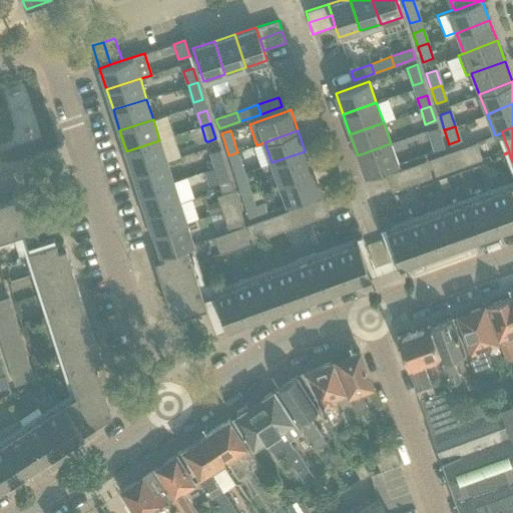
[(439,132),(429,135),(434,150),(444,147),(439,132)]
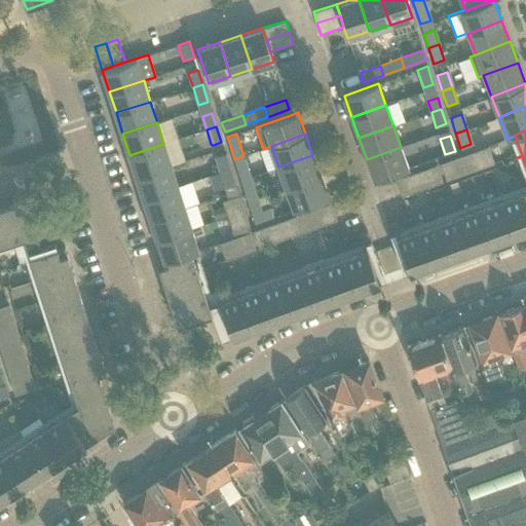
[(163,144),(129,155),(136,176),(171,164),(163,144)]
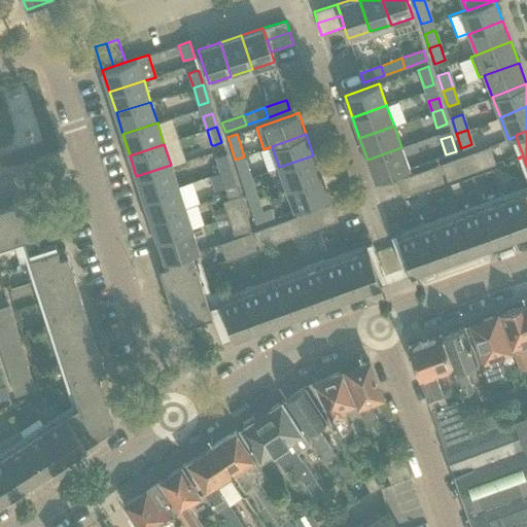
[(401,147),(367,160),(375,180),(409,169),(401,147)]
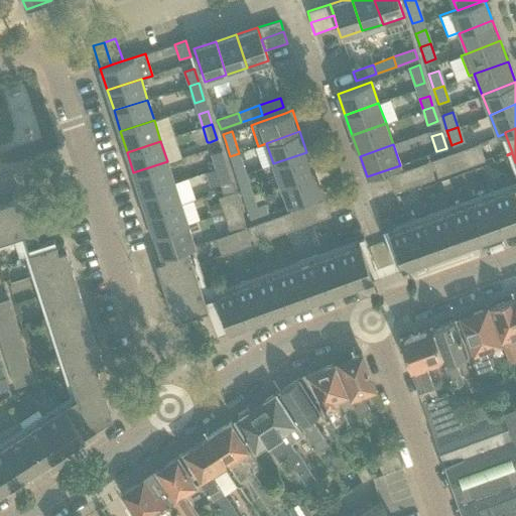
[(478,144),(432,160),(433,162),(438,176),(484,160),(478,144)]
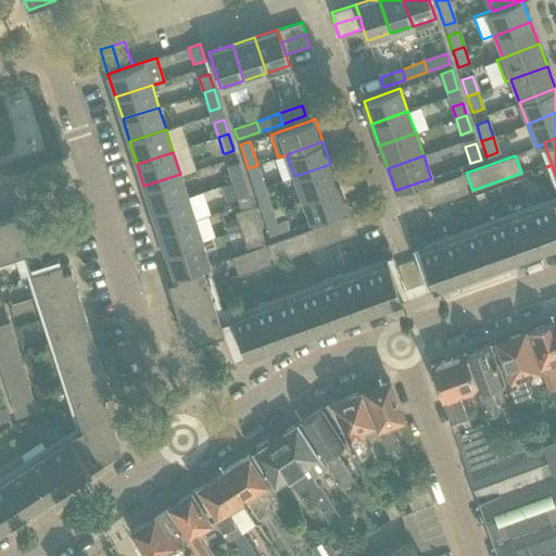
[(238,163),(228,166),(228,167),(232,181),(234,181),(243,178),(238,164),(238,163)]
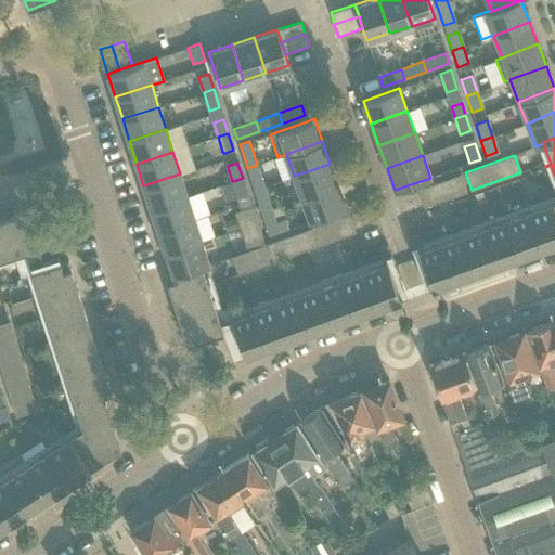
[(294,176),(302,198),(337,185),(330,164),(294,176)]
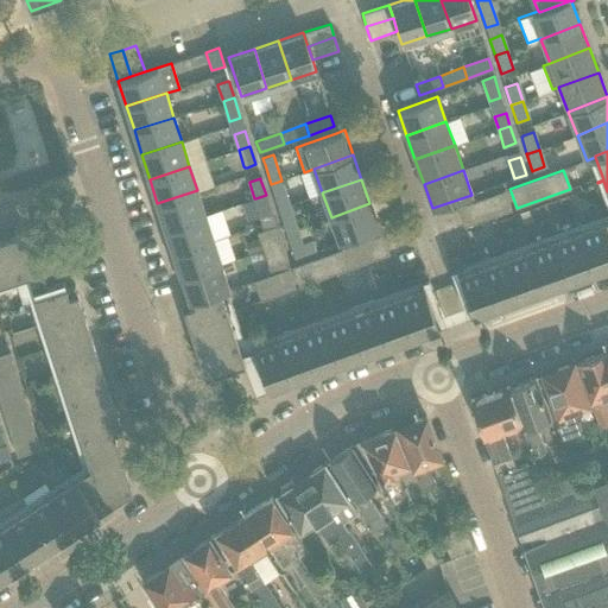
[(271,184),(279,208),(290,204),(282,181),(271,184)]
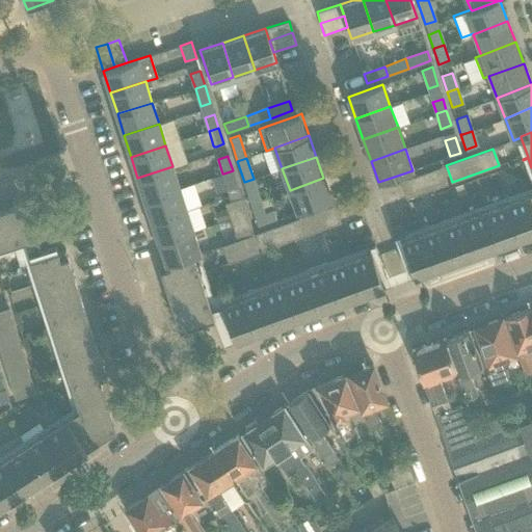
[(137,178),(144,200),(180,188),(173,166),(137,178)]
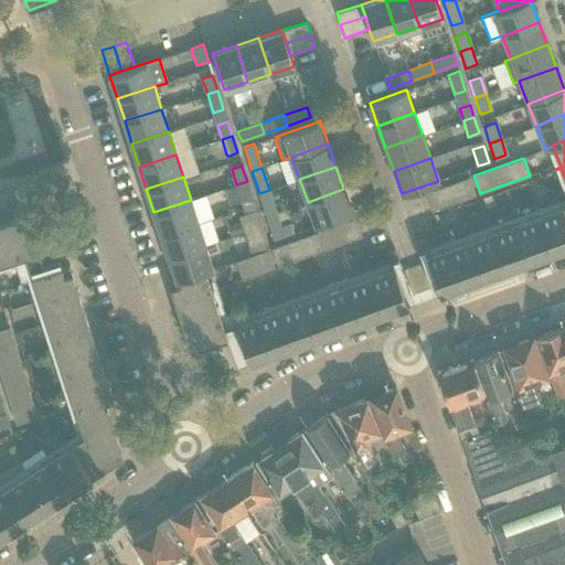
[(425,193),(432,211),(475,195),(469,178),(425,193)]
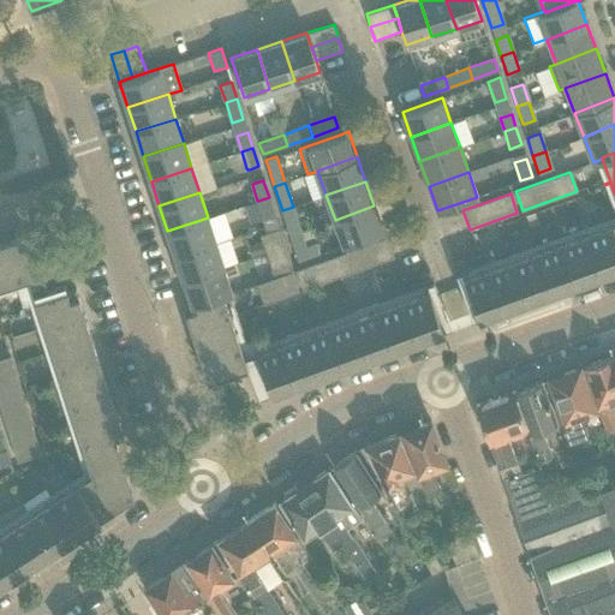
[(258,201),(257,201),(263,219),(274,215),(269,197),(258,201)]
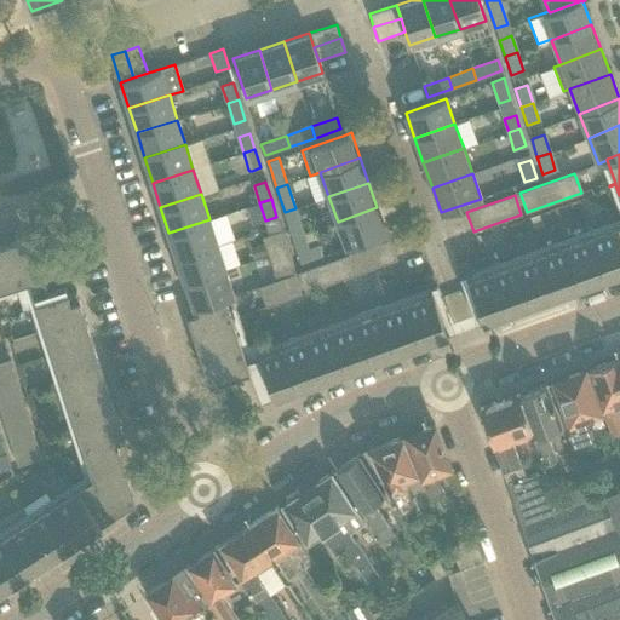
[(377,207),(338,222),(346,246),(386,233),(377,207)]
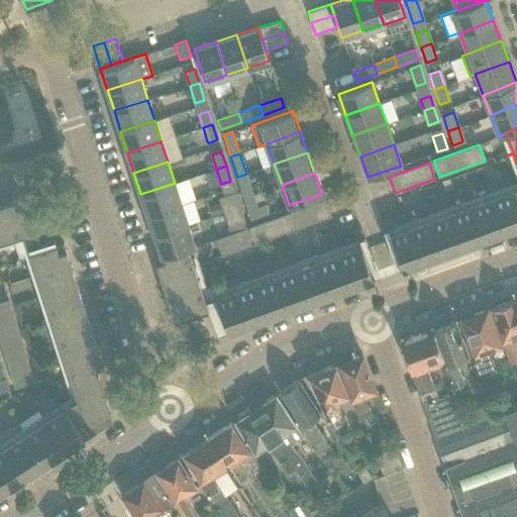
[(237,177),(244,198),(253,195),(246,174),(237,177)]
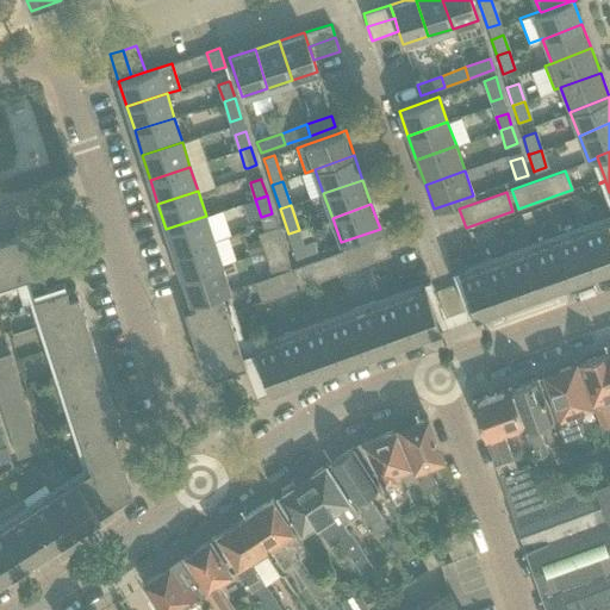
[(609,206),(609,207),(609,211),(609,213),(604,217),(605,223),(583,231),(580,225),(579,225),(582,231),(559,240),(556,234),(555,234),(558,240),(534,248),(531,242),(531,243),(533,248),(510,257),(508,251),(506,251),(509,257),(486,266),(484,260),(483,260),(485,266),(464,274),(459,257),(448,261),(468,317),(609,265),(609,206)]
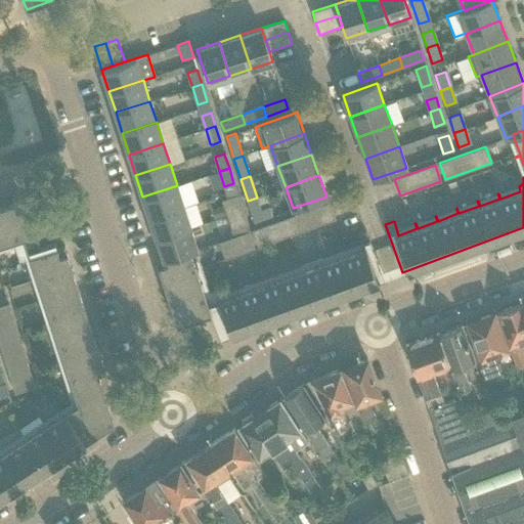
[(142,197),(149,218),(183,207),(177,185),(142,197)]
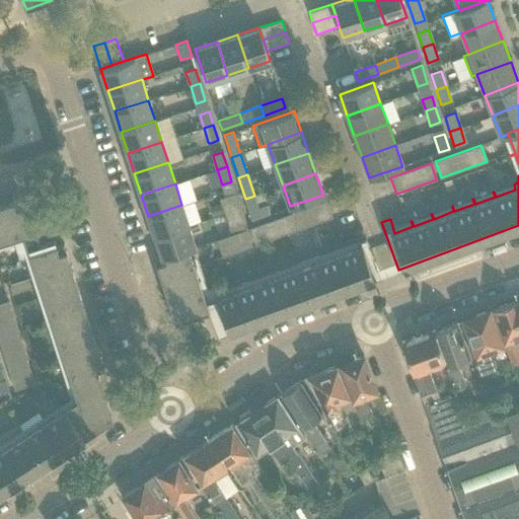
[(235,194),(220,199),(222,204),(223,209),(237,204),(239,204),(235,194)]
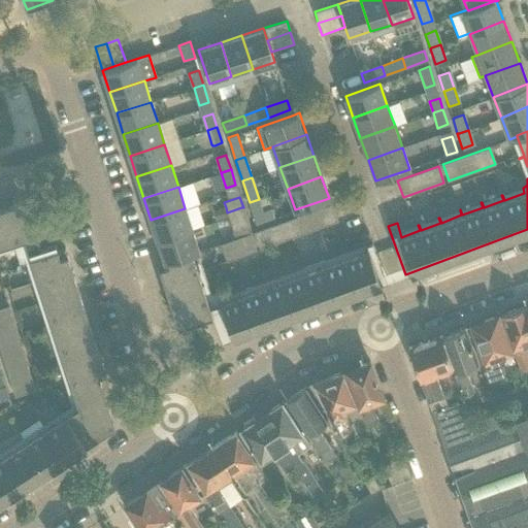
[(259,199),(250,202),(257,223),(266,221),(259,199)]
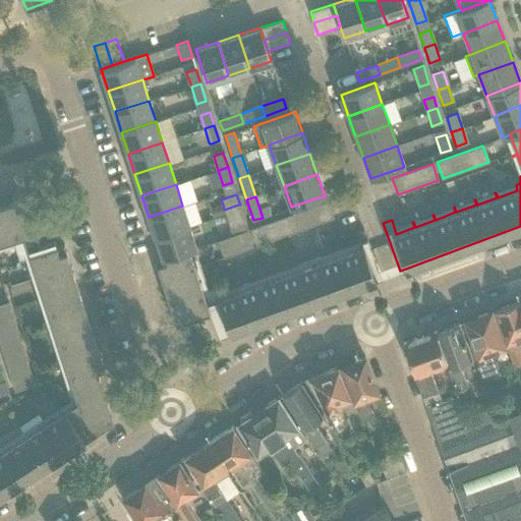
[(22,258),(30,256),(41,253),(39,246),(23,199),(2,207),(8,224),(0,226),(0,244),(13,240),(18,256),(22,258)]
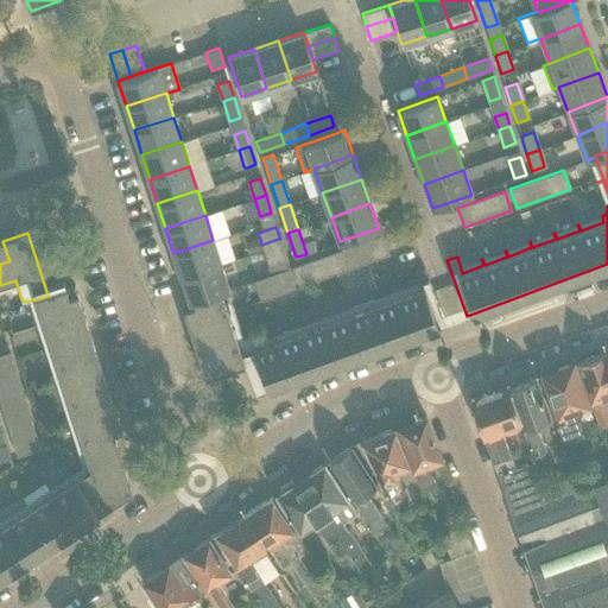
[(388,255),(381,235),(291,267),(298,286),(388,255)]
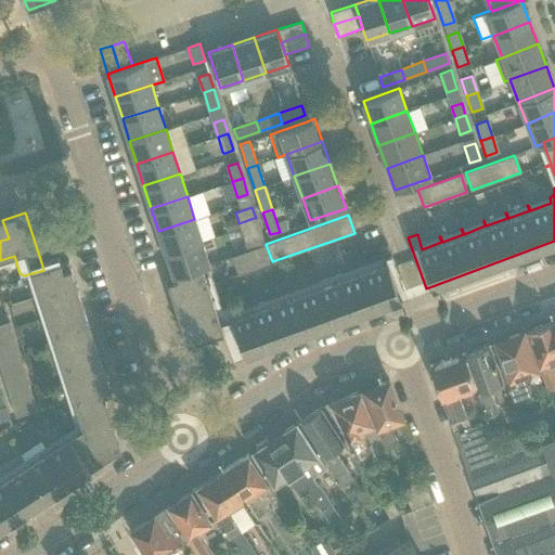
[(237,218),(224,222),(227,231),(240,227),(239,223),(237,218)]
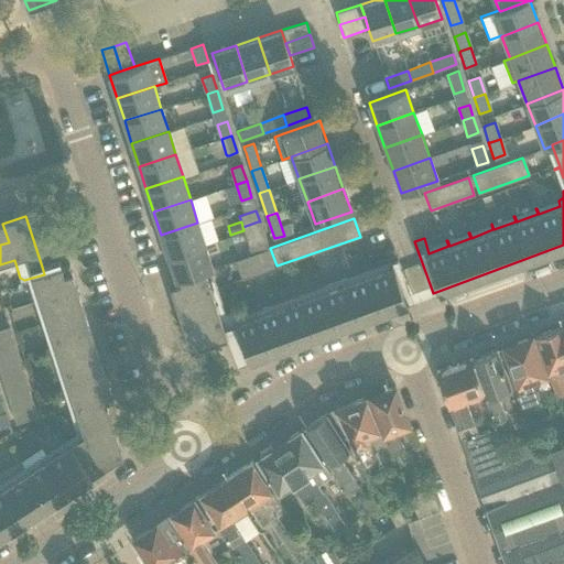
[(258,221),(242,227),(243,230),(245,234),(246,237),(250,236),(256,234),(259,232),(261,232),(262,231),(260,221),(258,221)]
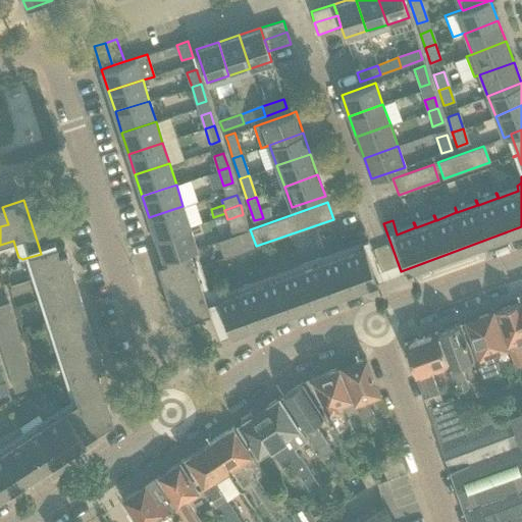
[(149,217),(156,238),(190,226),(183,206),(149,217)]
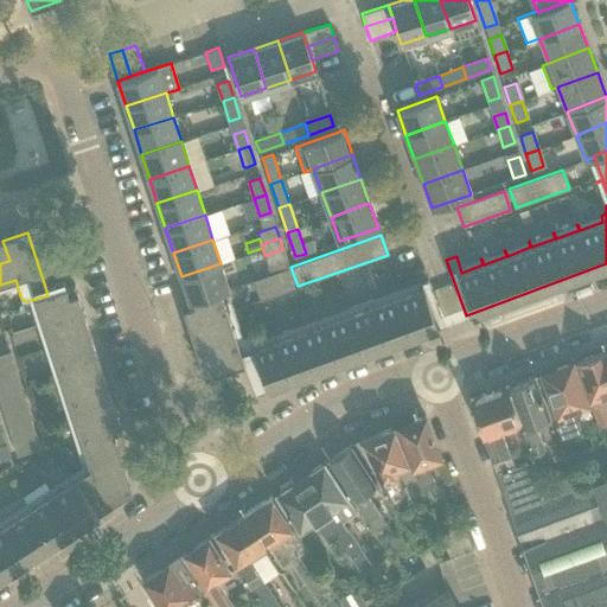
[(269,254),(264,255),(269,266),(286,261),(287,261),(282,249),(281,250),(279,250),(275,251),(269,254)]
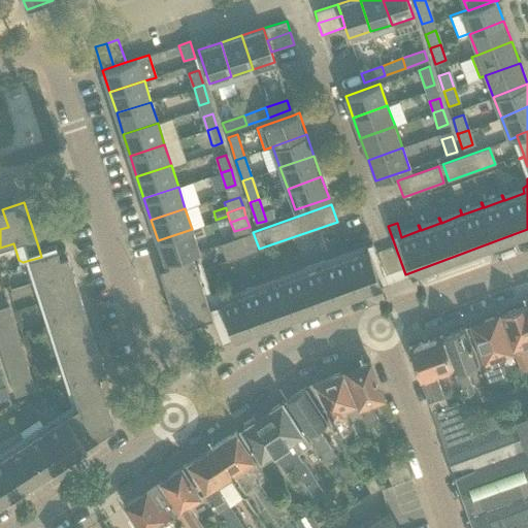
[(192,229),(158,240),(162,256),(164,261),(164,262),(192,253),(199,251),(192,229)]
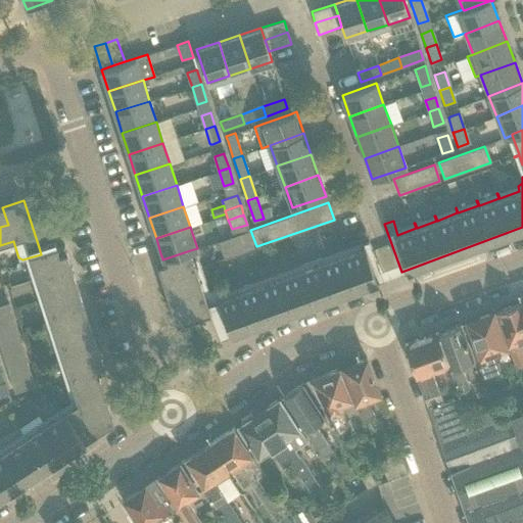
[(203,292),(210,315),(217,313),(225,336),(383,278),(365,231),(357,234),(362,248),(219,299),(217,292),(211,289),(203,292)]
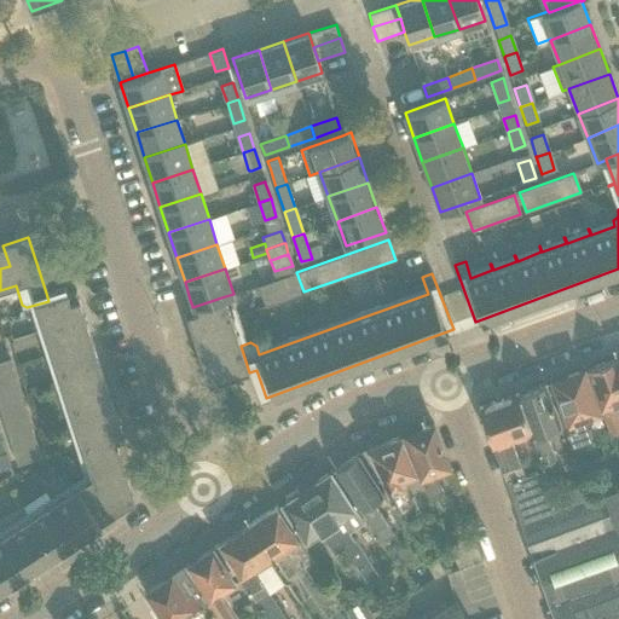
[(293,275),(259,287),(265,306),(300,294),(293,275)]
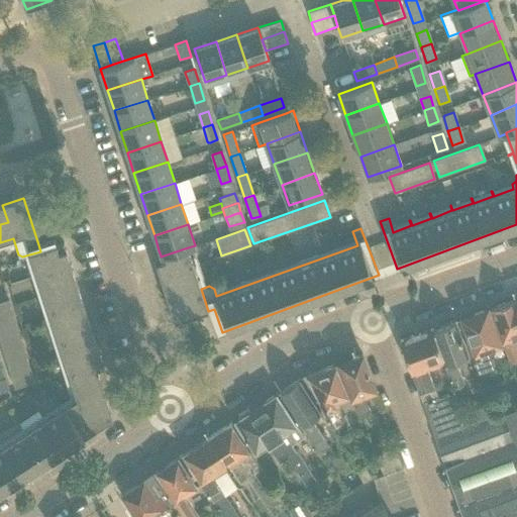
[(71,380),(98,372),(104,369),(64,242),(57,245),(55,239),(38,244),(40,251),(29,254),(71,380)]
